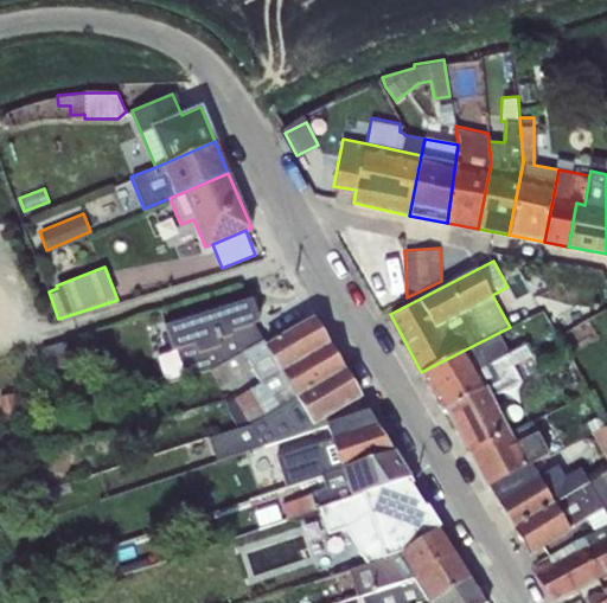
[(210,370),(261,341),(254,322),(259,319),(251,299),(165,326),(172,348),(155,353),(164,380),(209,367),(210,370)]
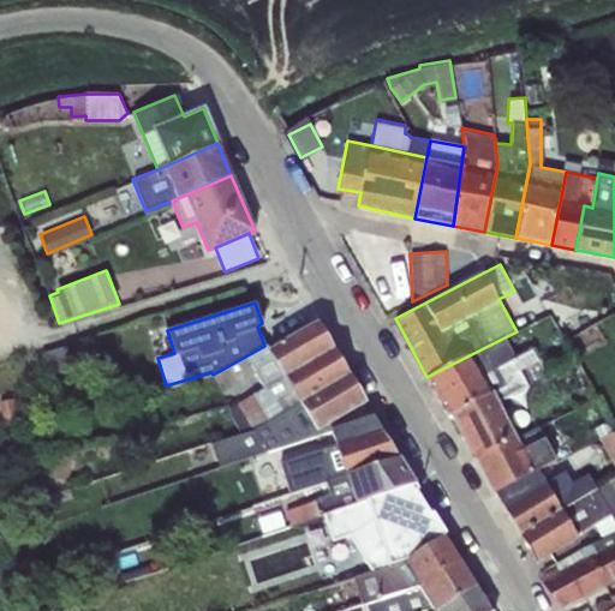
[(264,346),(213,375),(221,390),(255,372),(263,387),(332,348),(316,322),(267,349),(264,346)]
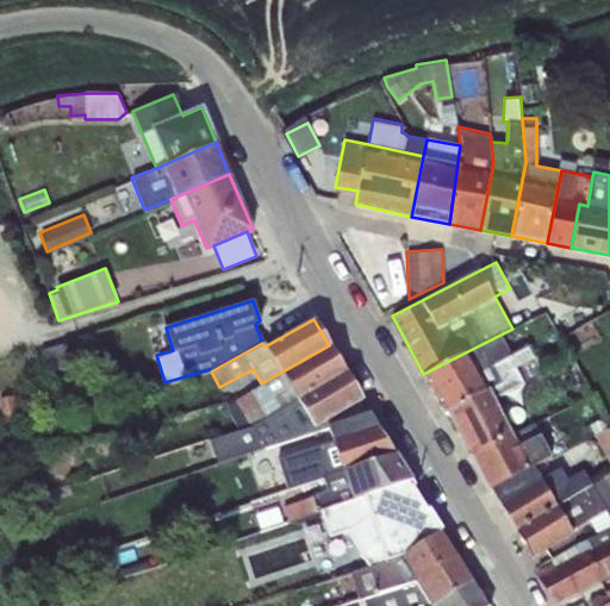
[(500,335),(423,374),(444,411),(448,411),(521,373),(511,354),(500,335)]
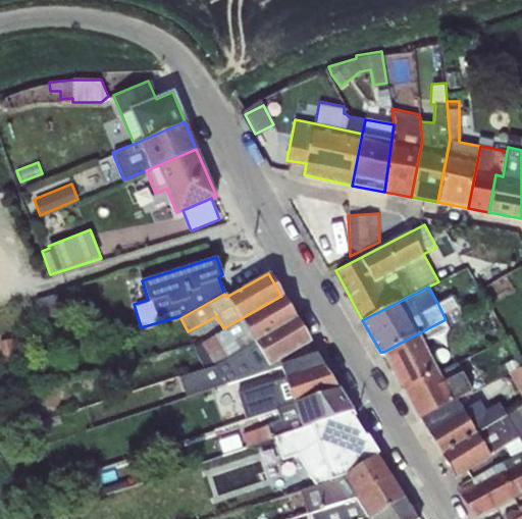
[(58,292),(35,300),(42,320),(54,316),(55,309),(76,312),(80,297),(59,294),(58,292)]
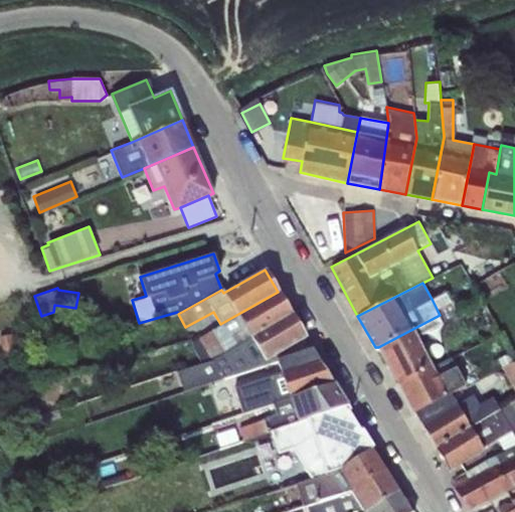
[(440,315),(378,347),(397,384),(431,367),(415,336),(457,314),(446,291),(432,299),(440,315)]
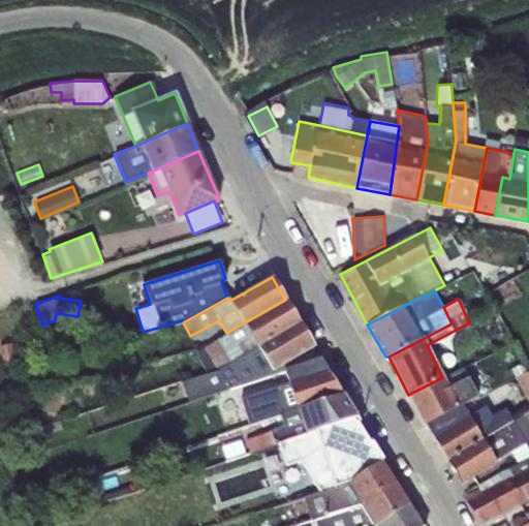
[(285,300),(226,333),(204,346),(218,371),(299,322),(285,300)]
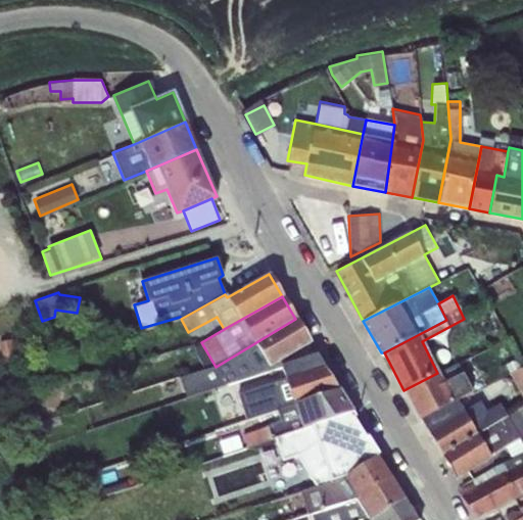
[(295,319),(216,367),(180,376),(186,395),(282,364),(280,360),(308,341),(295,319)]
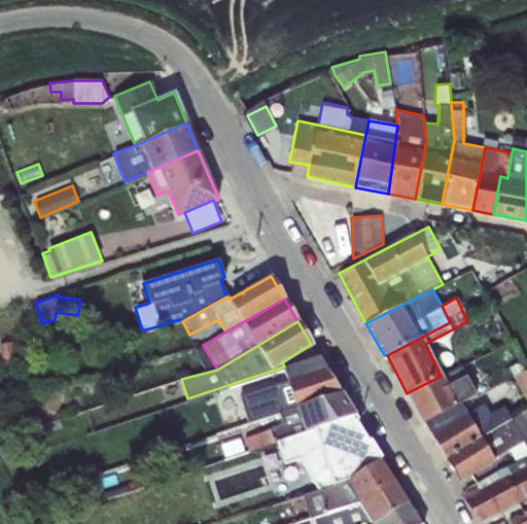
[(16,340),(0,343),(0,348),(3,361),(21,357),(16,340)]
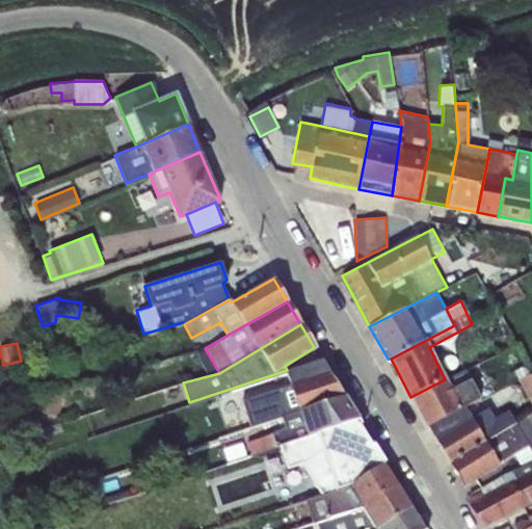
[(282,416),(344,395),(322,360),(282,373),(285,385),(243,399),(253,426),(282,416)]
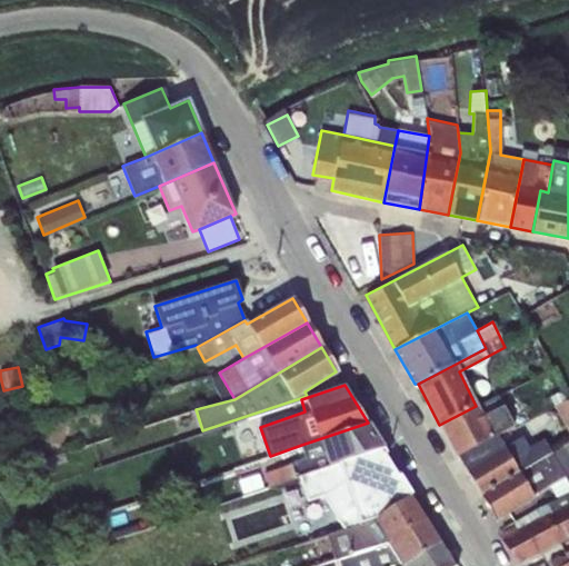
[(568,432),(568,398),(563,388),(549,396),(568,432)]
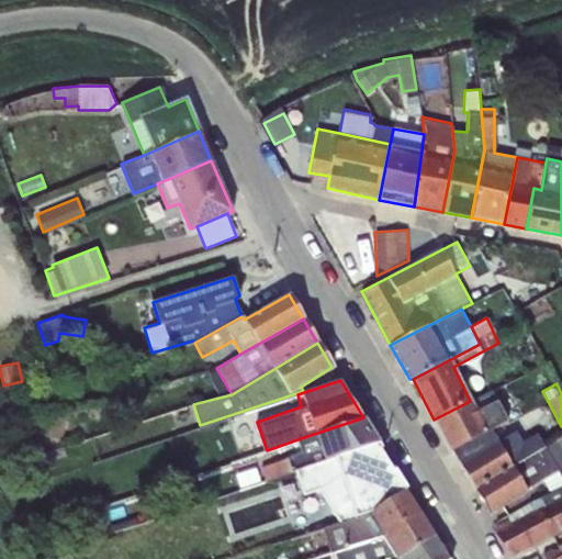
[(470,401),(434,420),(450,450),(451,450),(490,431),(507,421),(491,390),(470,401)]
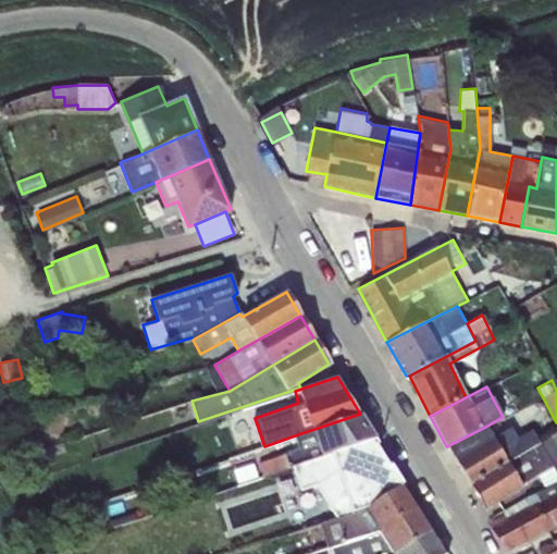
[(360,414),(295,435),(298,447),(259,462),(263,476),(293,466),(375,439),(360,414)]
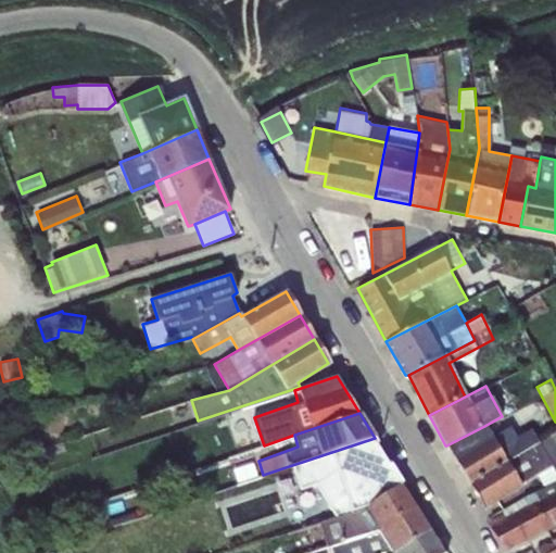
[(484,426),(446,445),(469,484),(539,442),(531,428),(516,437),(510,426),(491,436),(484,426)]
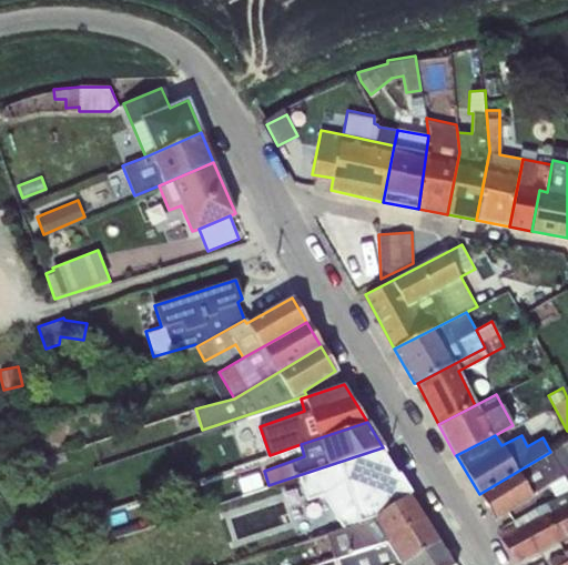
[(567,441),(550,452),(479,494),(495,518),(533,495),(530,492),(551,480),(559,495),(567,490),(567,441)]
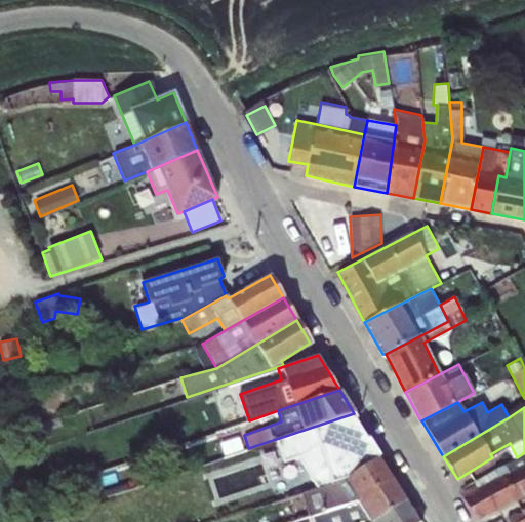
[(354,413),(276,439),(283,460),(298,455),(316,486),(345,477),(380,454),(369,437),(366,438),(353,415),(355,414),(354,413)]
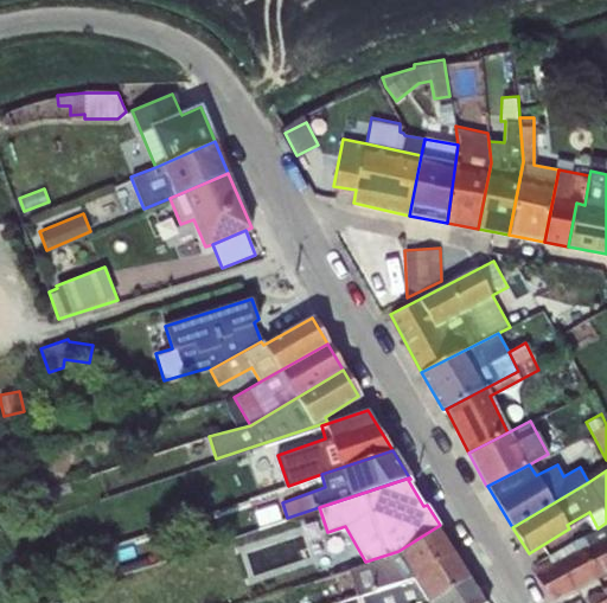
[(606,523),(598,528),(536,562),(540,569),(534,573),(550,602),(606,572),(606,523)]
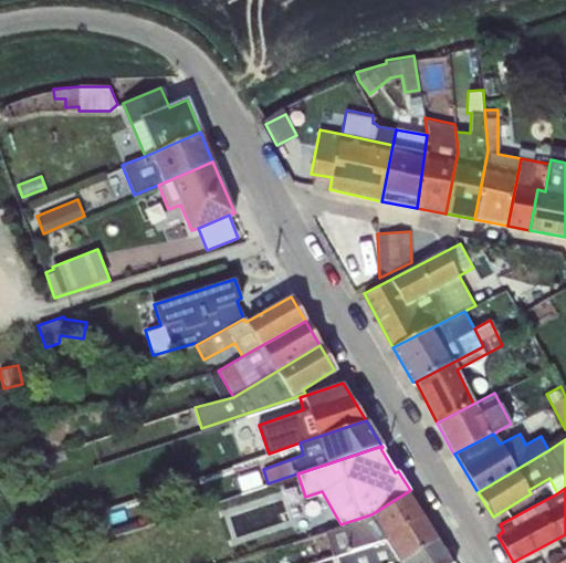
[(371,514),(341,524),(325,529),(333,556),(385,541),(425,513),(410,490),(371,514)]
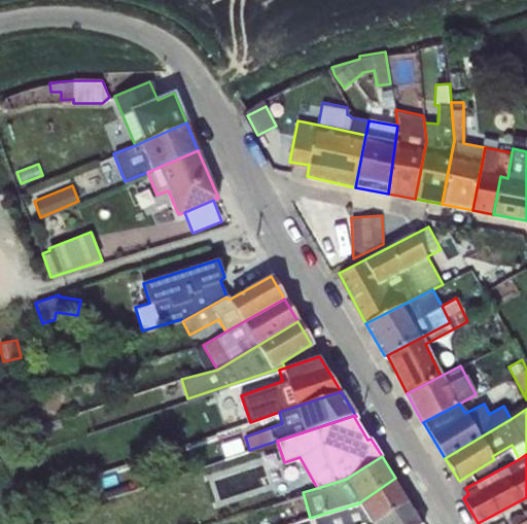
[(358,503),(310,518),(312,523),(371,523),(410,500),(395,478),(358,503)]
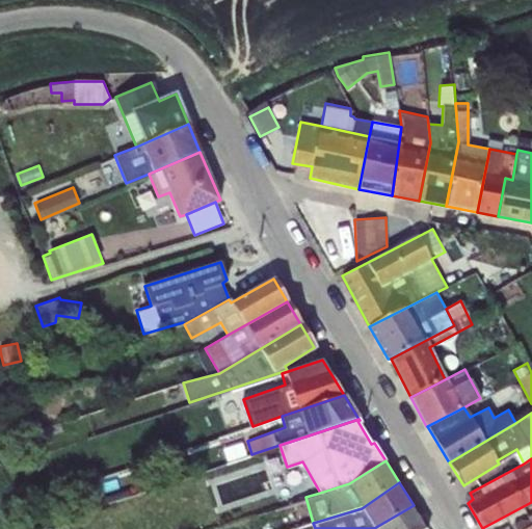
[(374,528),(424,528),(427,527),(414,505),(374,528)]
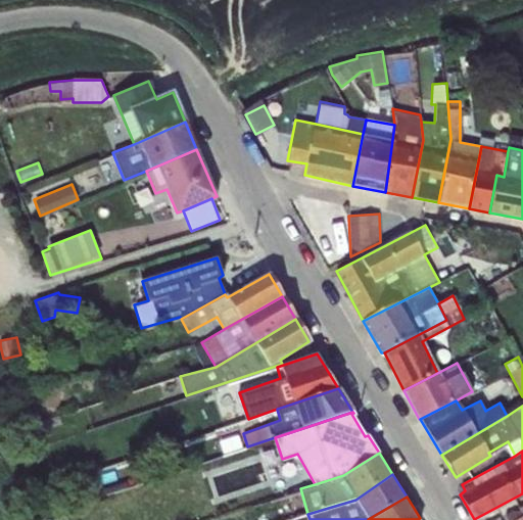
[(522,519),(522,512),(521,509),(512,509),(505,513),(508,519),(522,519)]
